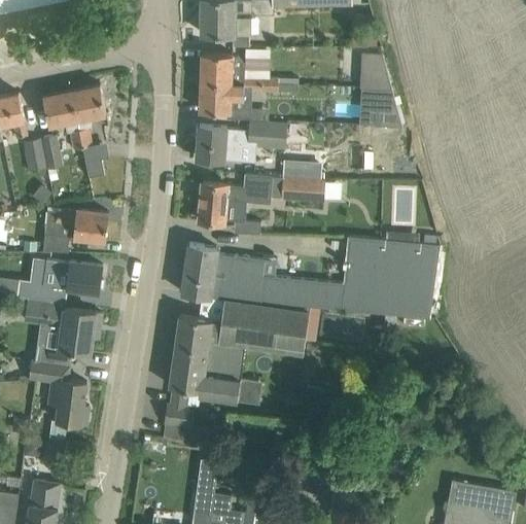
[(0,8),(39,0),(0,0),(0,8)]
